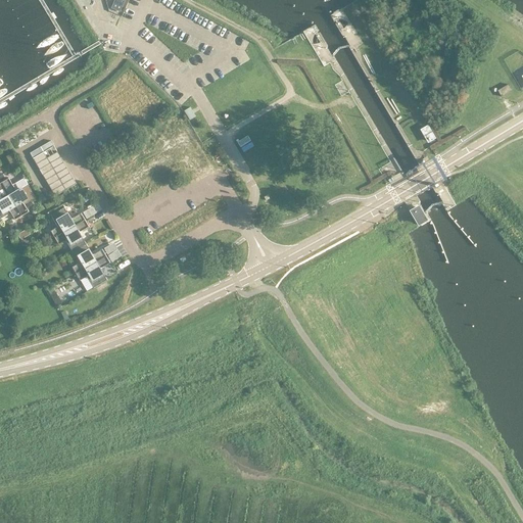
[(512,90),(509,84),(497,90),(502,96),(512,90)]
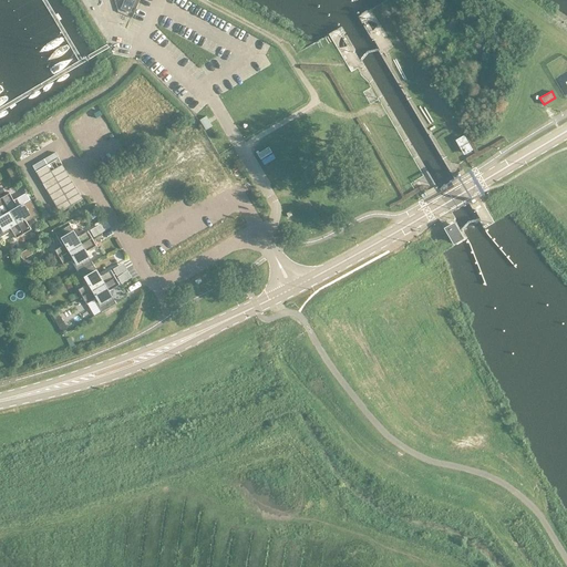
[(464,137),(459,141),(465,153),(472,150),(464,137)]
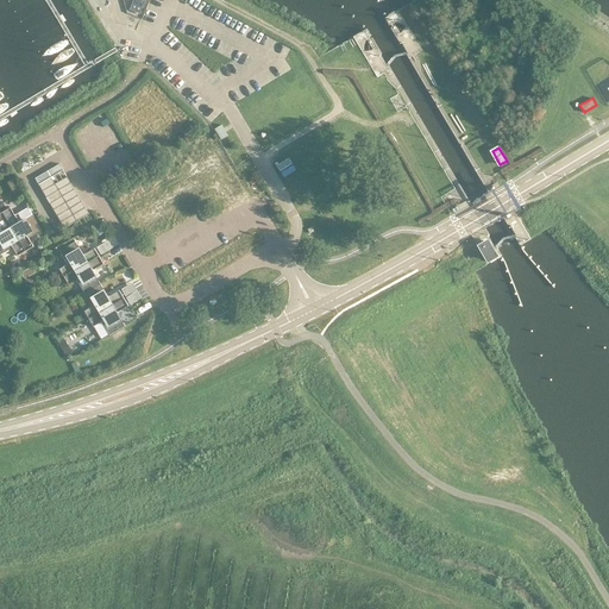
[(60,164),(48,171),(51,177),(63,170),(60,164)]
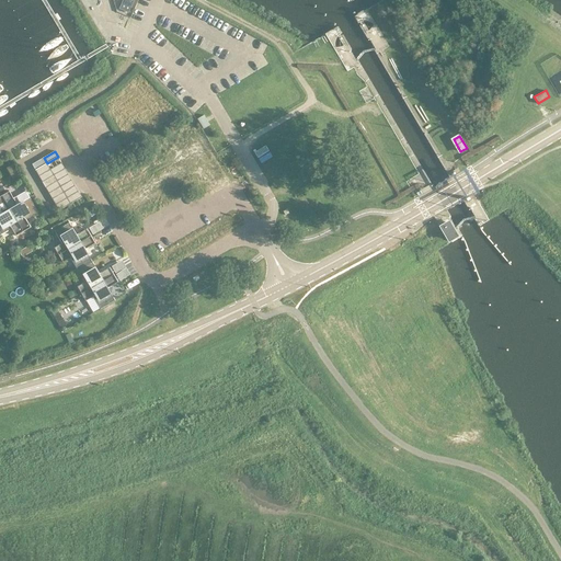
[(44,158),(33,164),(36,170),(47,163),(44,158)]
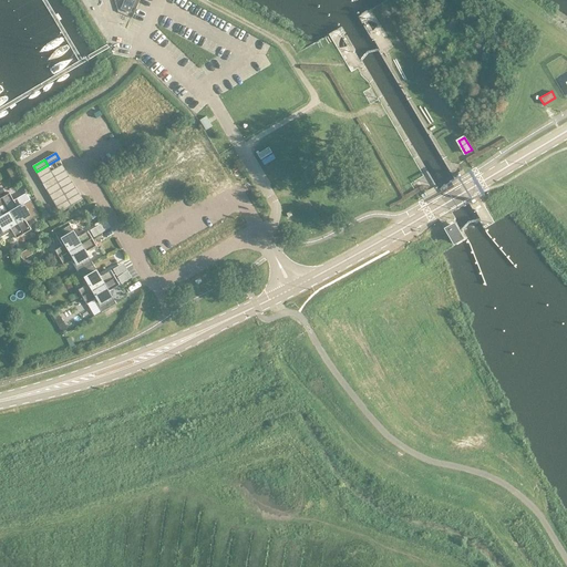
[(65,169),(62,164),(51,171),(54,176),(65,169)]
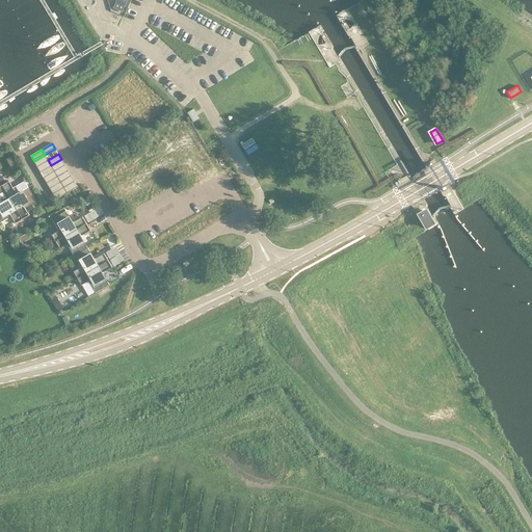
[(48,160),(45,155),(34,161),(37,166),(48,160)]
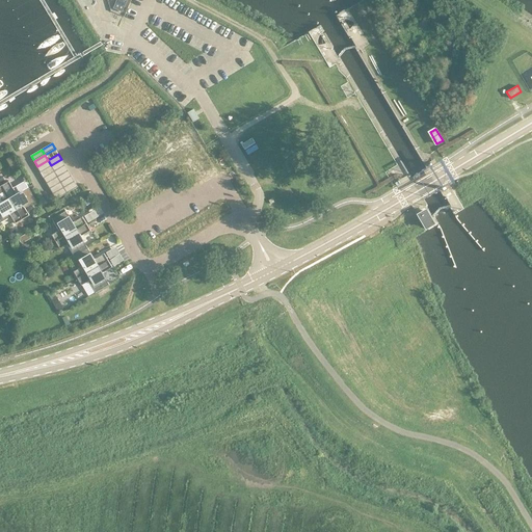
[(64,164),(61,159),(51,165),(54,171),(64,164)]
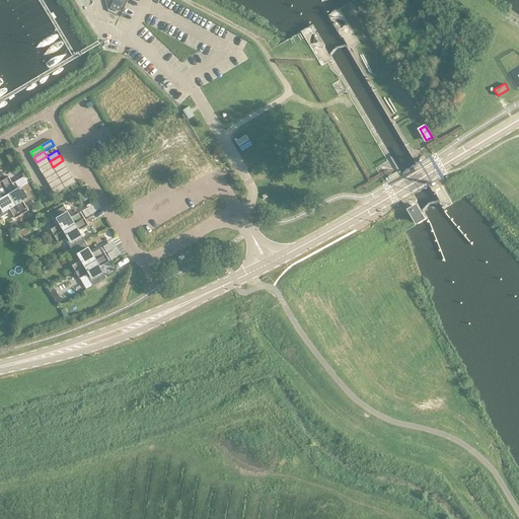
[(50,161),(47,156),(36,162),(40,167),(50,161)]
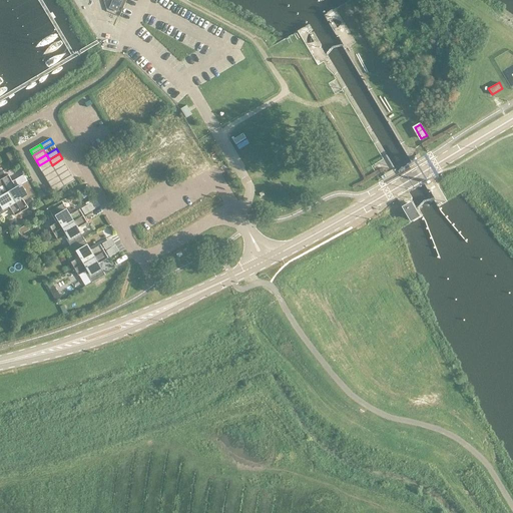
[(65,164),(62,158),(52,165),(55,170),(65,164)]
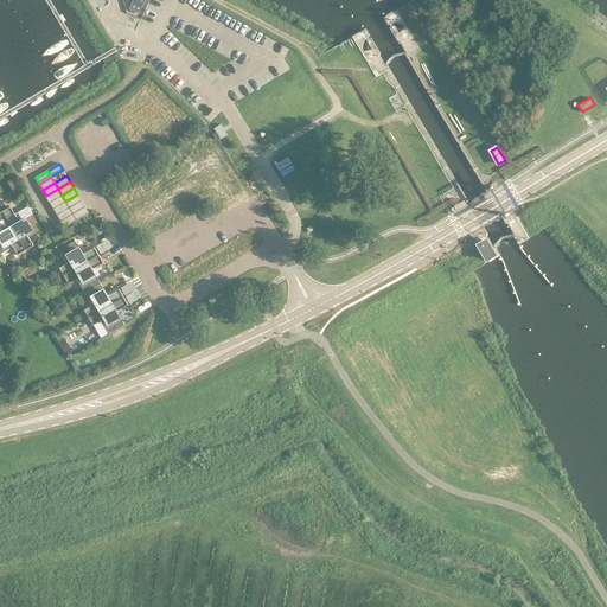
[(62,196),(58,189),(46,196),(50,203),(62,196)]
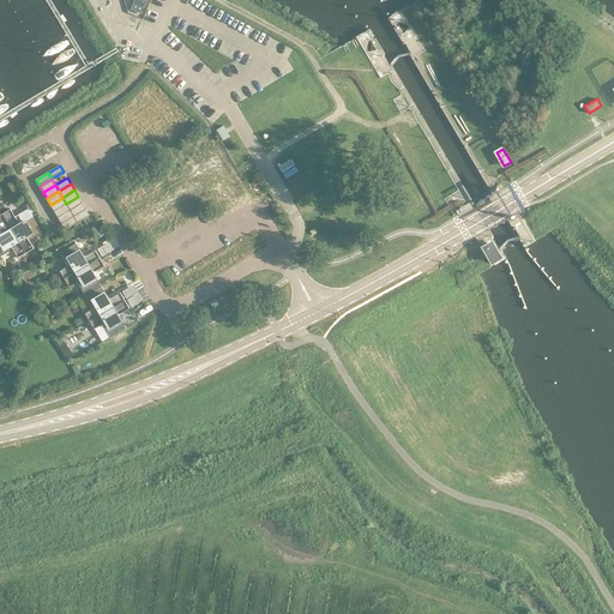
[(83,203),(78,197),(66,204),(70,210),(83,203)]
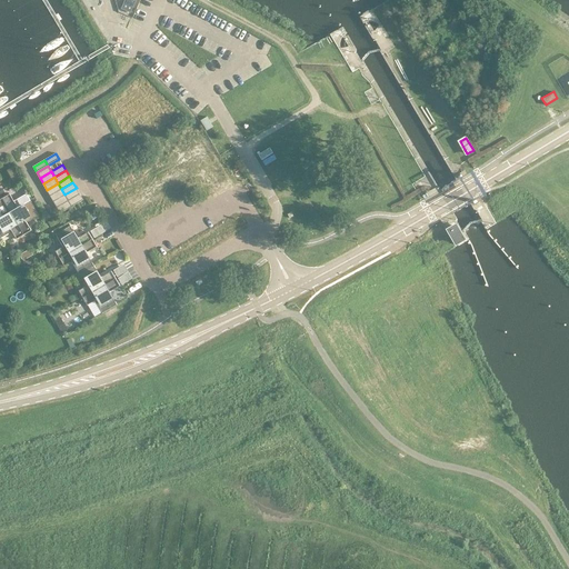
[(61,189),(58,183),(47,190),(50,196),(61,189)]
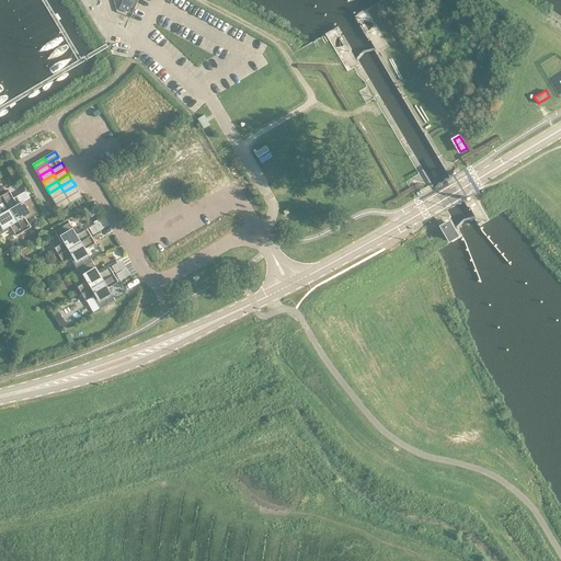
[(79,191),(76,185),(64,192),(67,197),(79,191)]
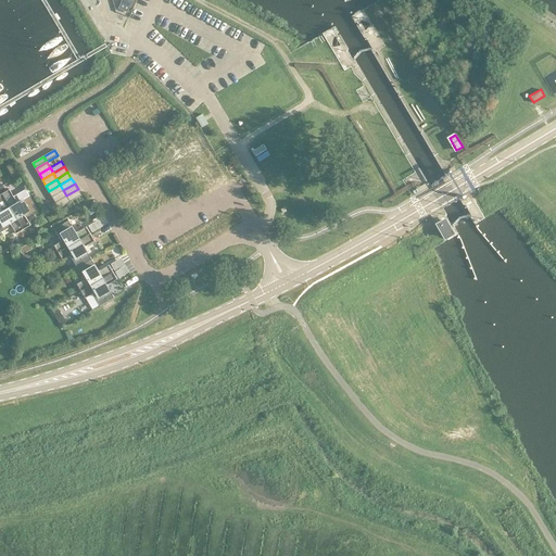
[(63,190),(60,185),(49,191),(52,197),(63,190)]
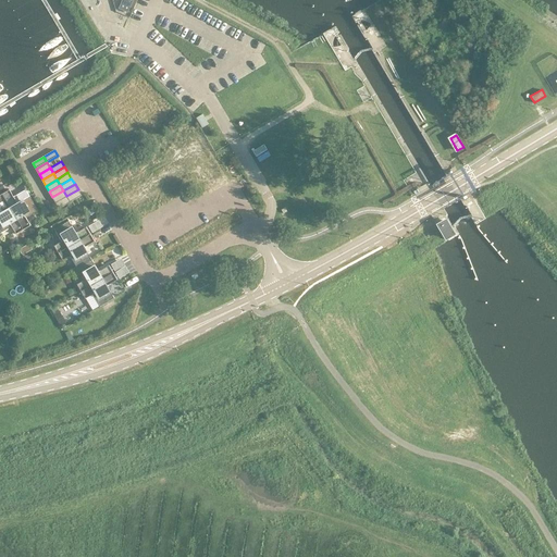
[(10,189),(2,194),(23,230),(31,225),(26,218),(38,210),(29,196),(17,203),(10,189)]
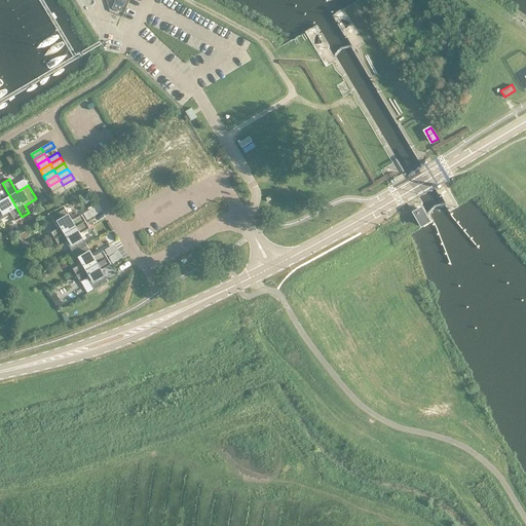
[(77,184),(74,179),(63,185),(66,190),(77,184)]
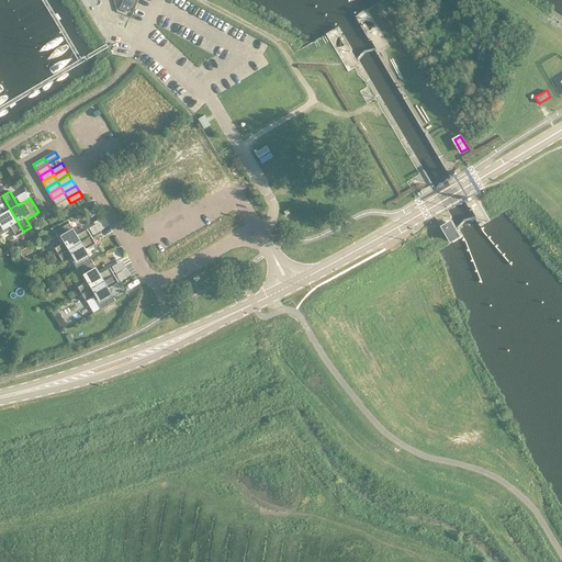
[(67,198),(64,192),(53,199),(56,204),(67,198)]
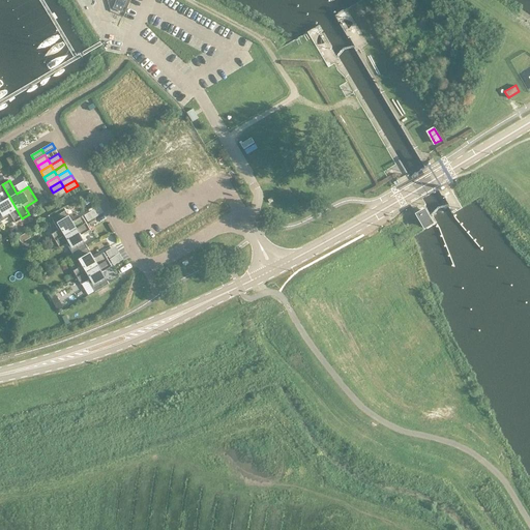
[(22,218),(2,184),(0,185),(0,222),(11,215),(16,223),(22,218)]
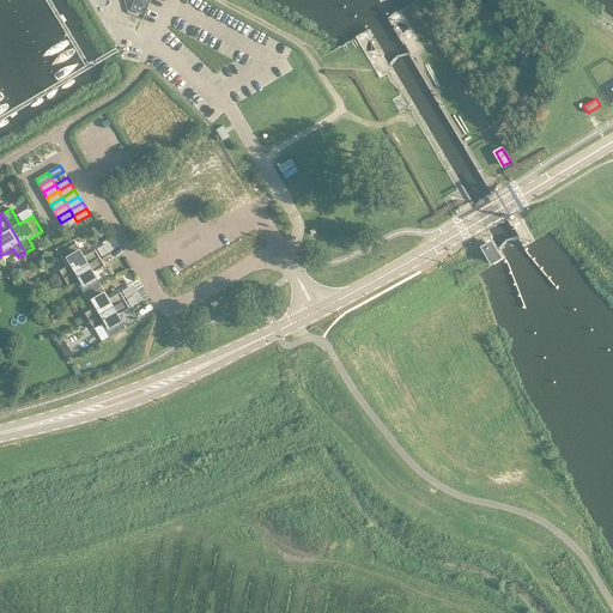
[(77,222),(73,216),(61,223),(65,229),(77,222)]
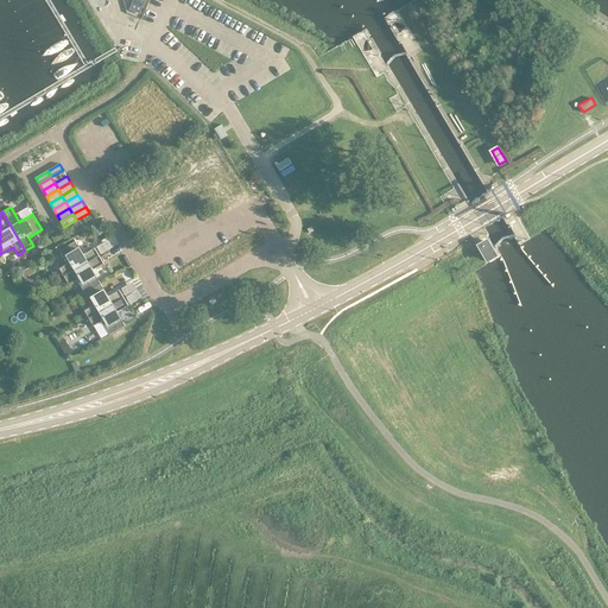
[(83,254),(75,241),(59,249),(68,264),(59,268),(64,276),(99,255),(94,247),(83,254)]
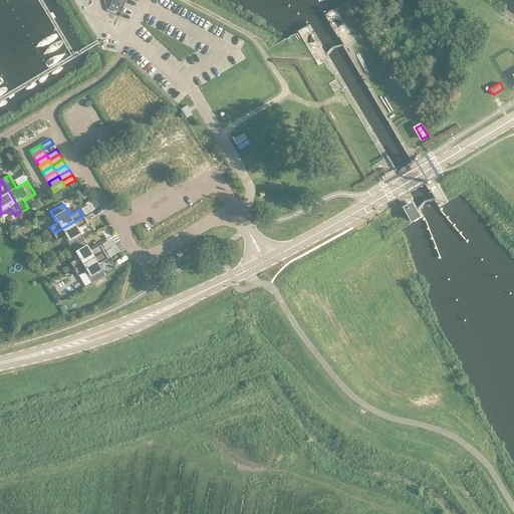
[(412,204),(406,207),(413,219),(419,216),(412,204)]
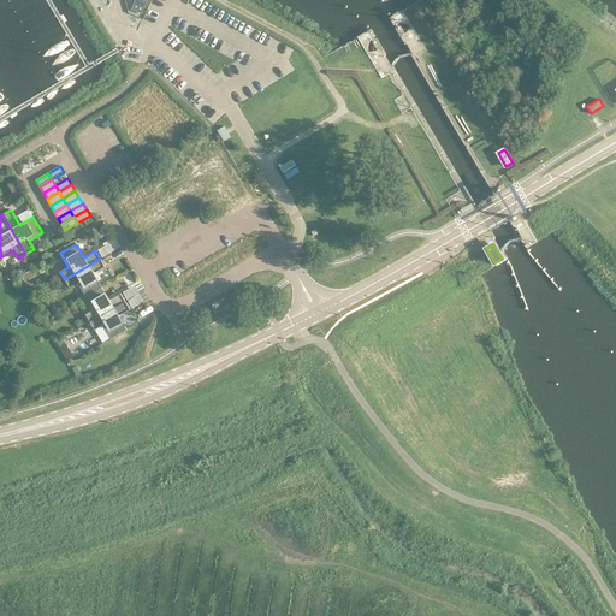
[(105,267),(100,259),(65,279),(70,288),(78,283),(86,296),(101,286),(94,273),(105,267)]
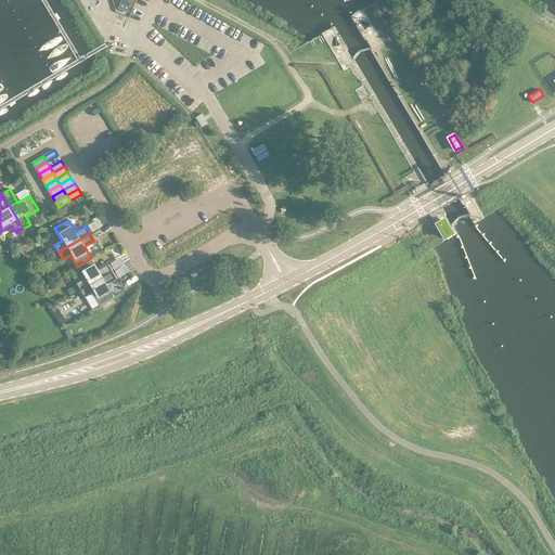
[(99,270),(91,258),(77,267),(84,279),(76,283),(80,291),(113,271),(108,265),(99,270)]
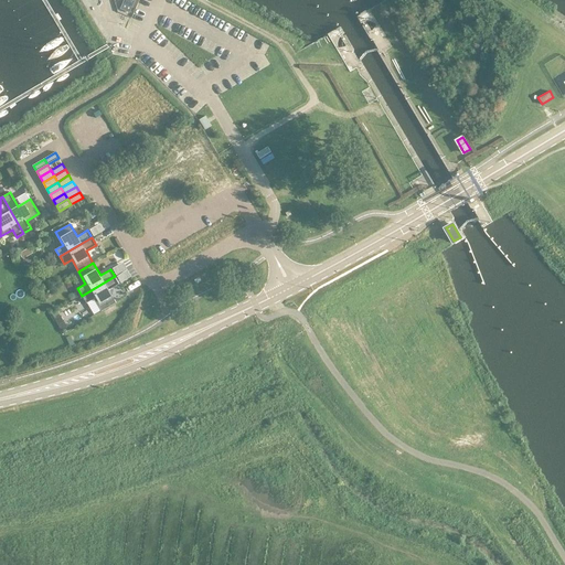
[(119,284),(115,276),(82,296),(86,302),(94,298),(102,311),(116,302),(109,290),(119,284)]
